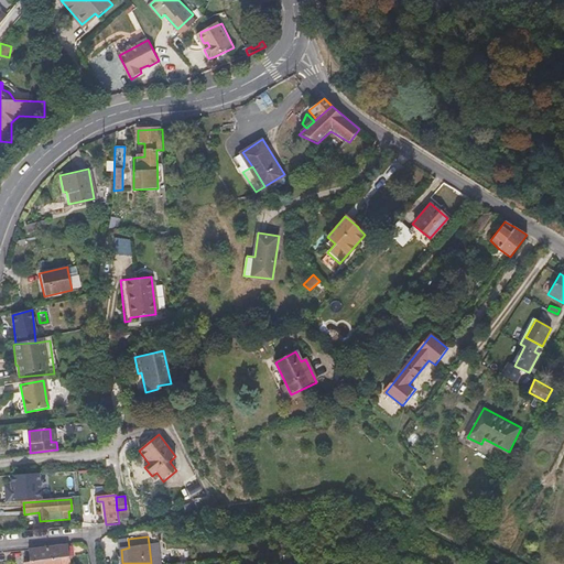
[(160,563),(158,542),(149,543),(151,563),(160,563)]
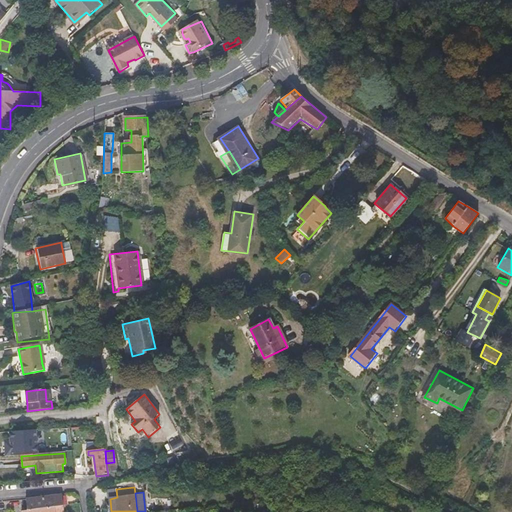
[(62,505),(61,495),(26,499),(27,510),(62,505)]
